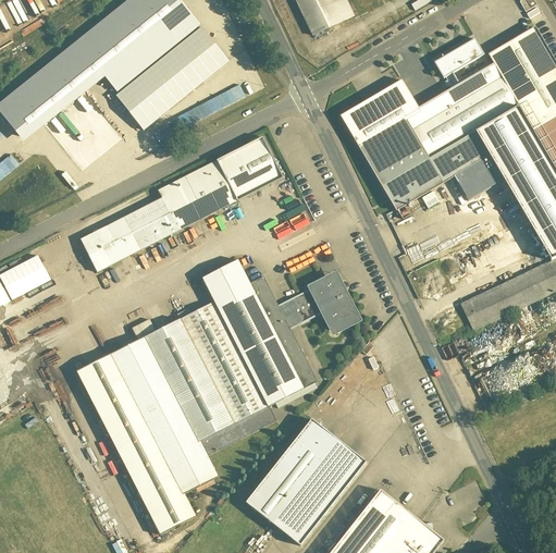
[(124,0),(0,100),(0,113),(23,142),(104,75),(118,90),(199,24),(178,0),(124,0)]
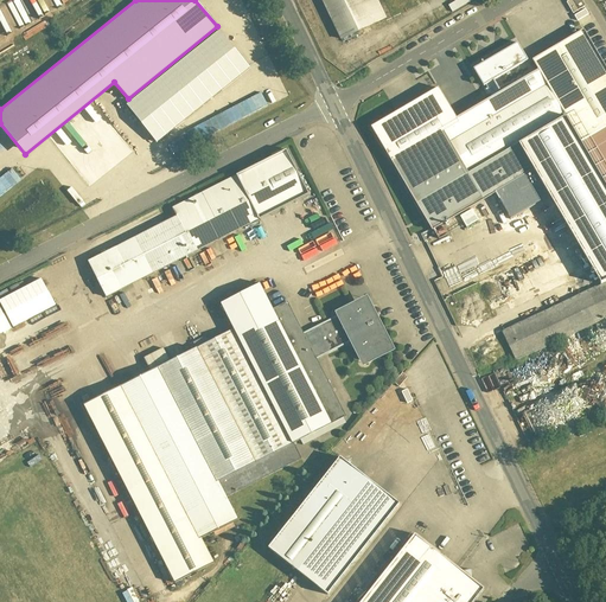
[(319,0),(338,38),(384,15),(376,0),(319,0)]
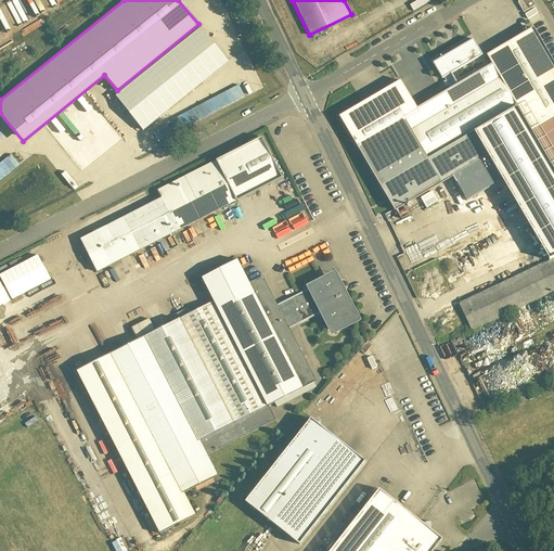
[(525,16),(538,10),(532,0),(516,0),(525,16)]
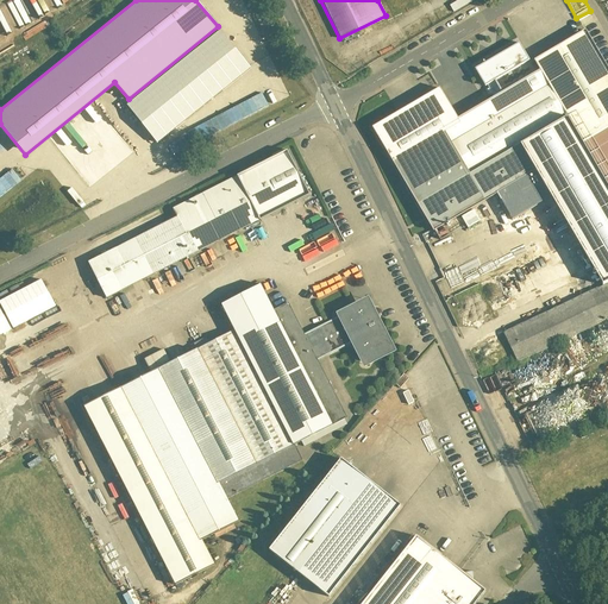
[(249,64),(218,26),(129,99),(158,137),(249,64)]
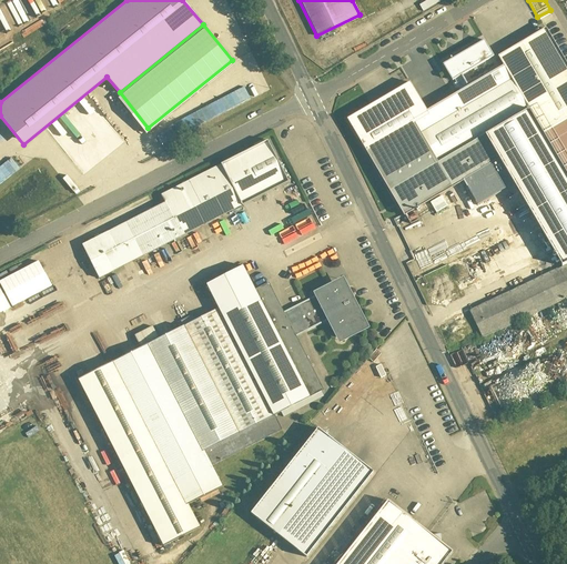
[(409,79),(346,116),(403,212),(499,157),(562,263),(566,260),(566,61),(546,27),(500,53),(505,61),(498,66),(467,83),(426,108),(409,79)]
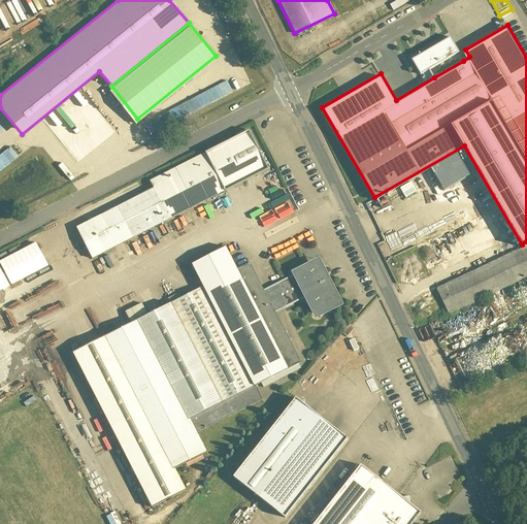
[(463,61),(449,35),(412,57),(420,72),(428,67),(434,77),(463,61)]
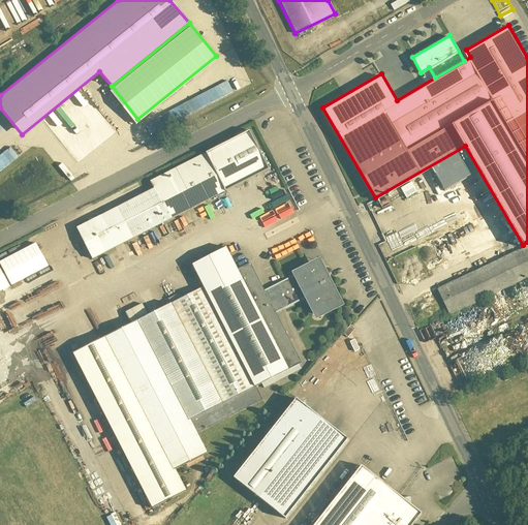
[(228,79),(143,118),(148,129),(235,90),(228,79)]
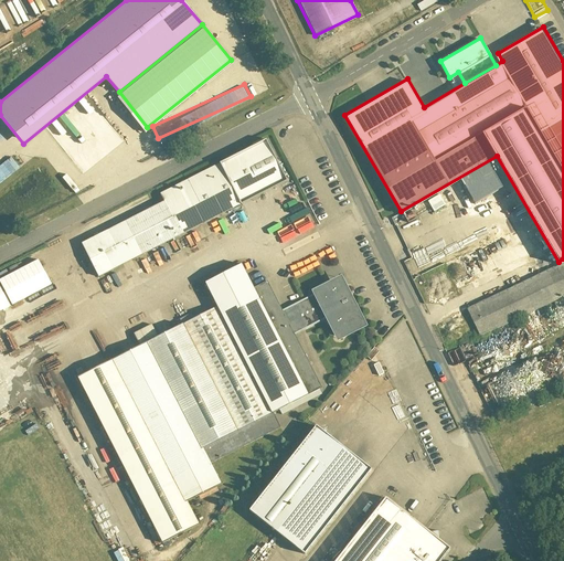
[(160,203),(78,244),(96,278),(284,183),(263,143),(156,194),(160,203)]
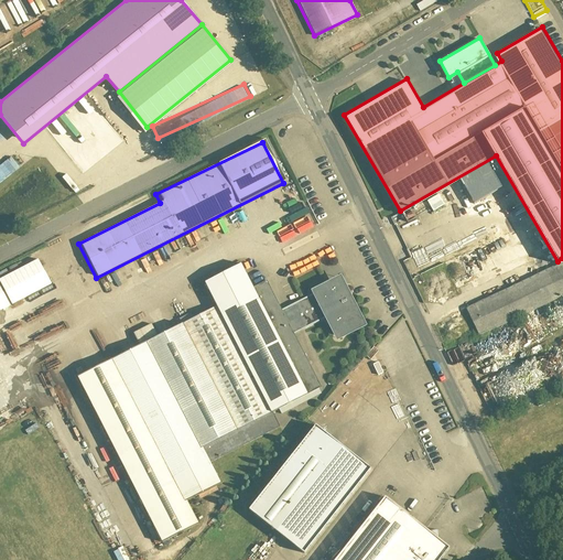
[(12,157),(0,164),(0,182),(20,168),(12,157)]
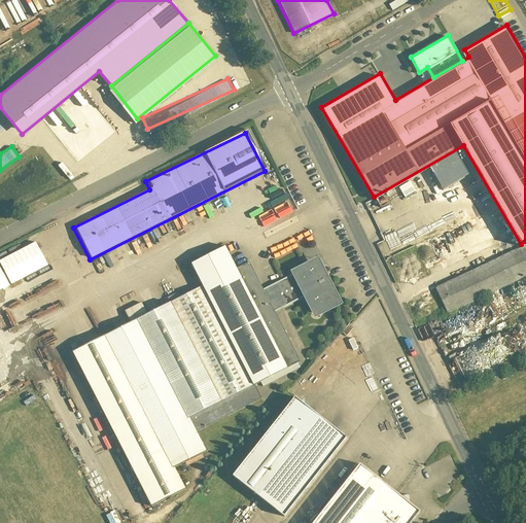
[(408,178),(397,184),(404,194),(414,187),(408,178)]
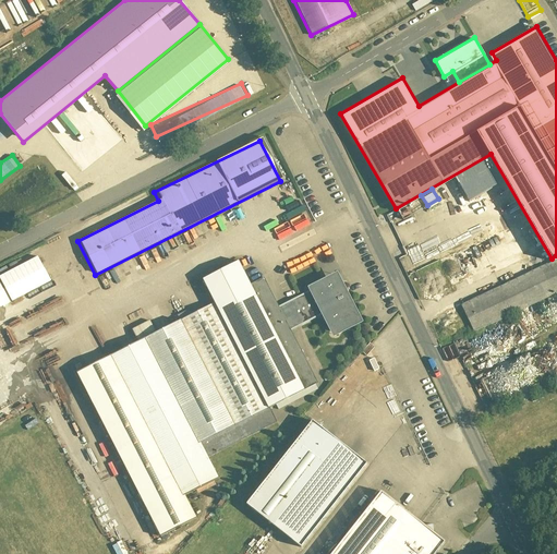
[(484,207),(444,226),(447,235),(487,216),(484,207)]
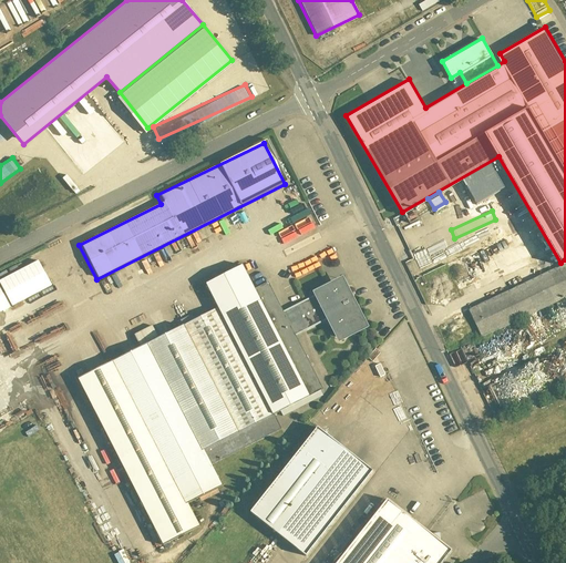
[(51,283),(38,257),(0,277),(0,280),(12,304),(51,283)]
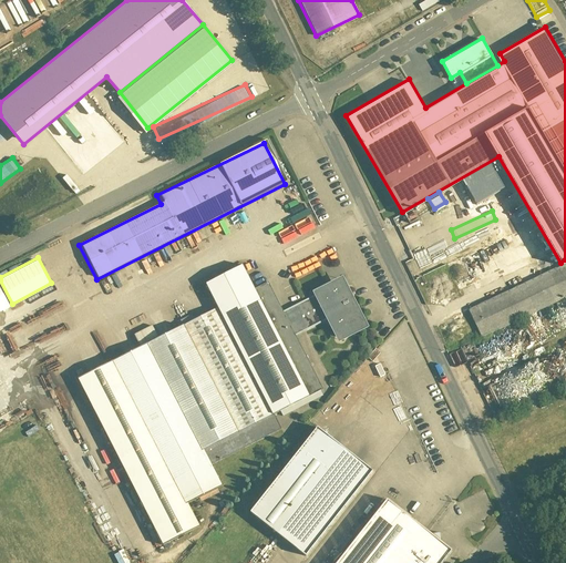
[(565,294),(565,259),(561,263),(469,306),(482,335),(565,294)]
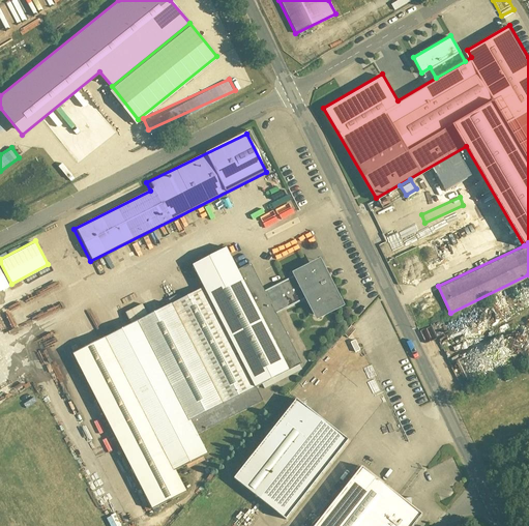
[(70,354),(151,509),(185,492),(174,471),(206,455),(188,420),(302,361),(276,311),(303,297),(315,321),(344,307),(319,258),(291,272),(292,274),(265,289),(251,261),(236,268),(226,246),(192,264),(202,286),(70,354)]
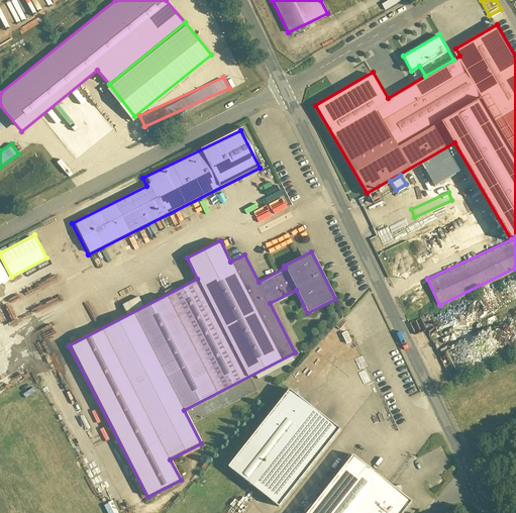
[(0,283),(11,277),(0,255),(0,283)]
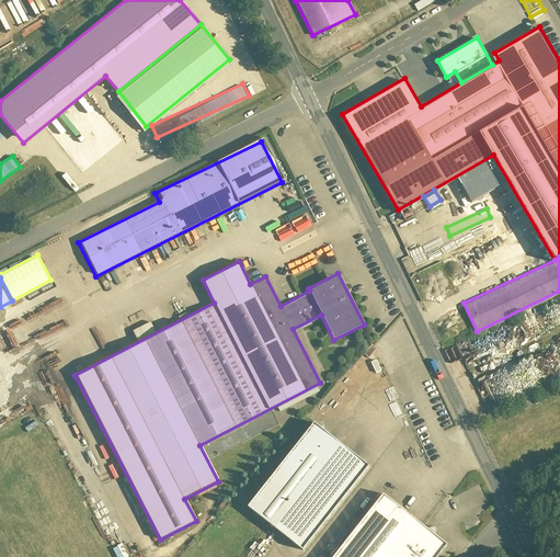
[(313,420),(247,504),(301,548),(368,463),(313,420)]
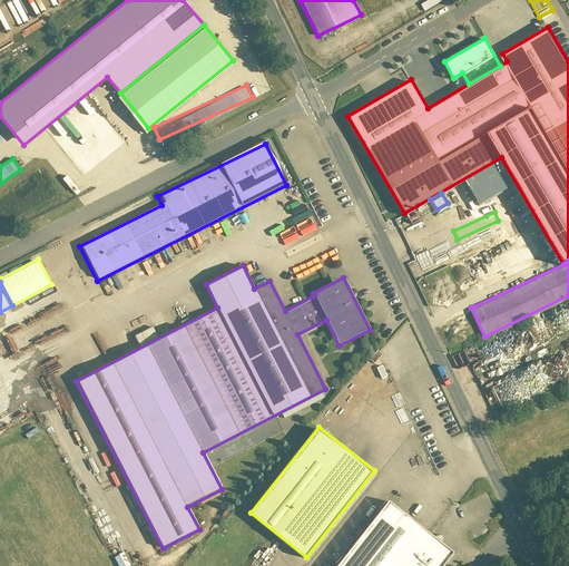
[(390,500),(336,565),(441,565),(454,550),(390,500)]
